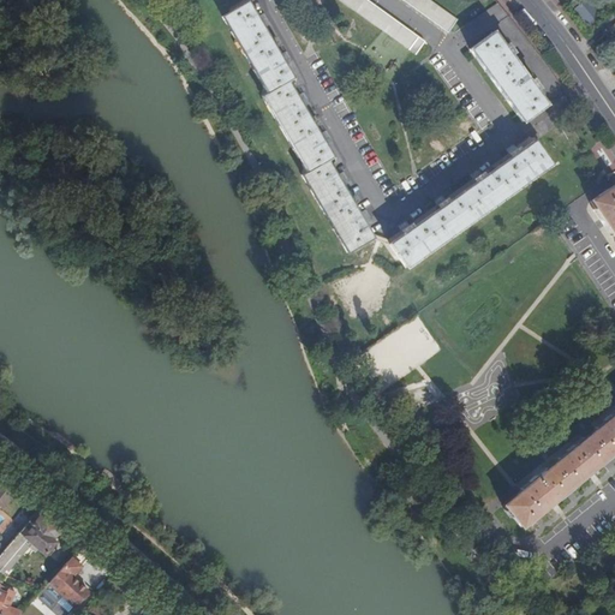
[(335,0),(416,58),(425,46),(362,0),(335,0)]
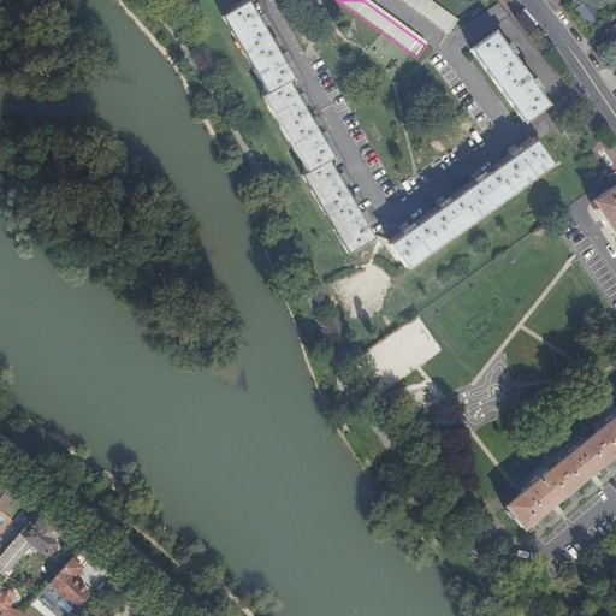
[(398,0),(449,36),(458,23),(426,0),(398,0)]
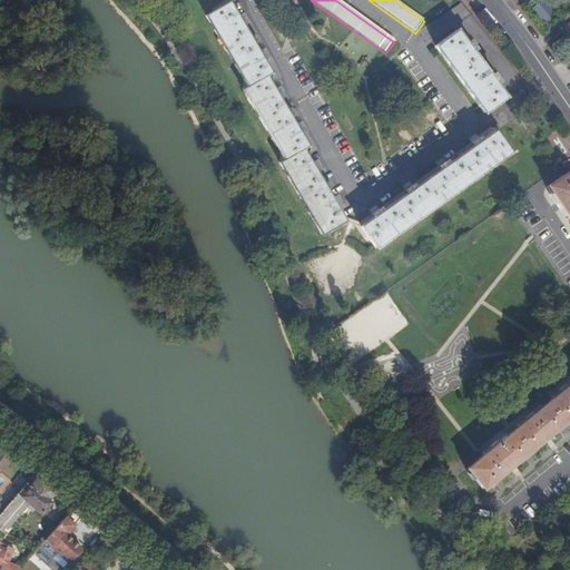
[(541,19),(548,13),(538,2),(532,7),(541,19)]
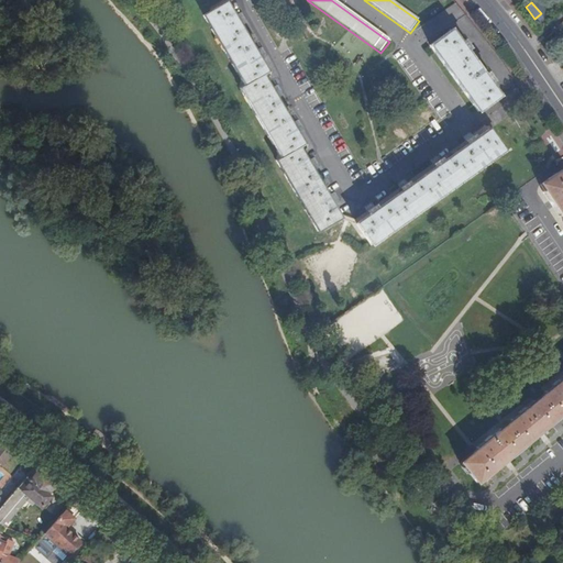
[(271,74),(263,59),(258,53),(242,25),(238,19),(230,4),(203,19),(245,89),(240,91),(282,161),(276,164),(318,234),(343,219),(334,205),(330,198),(313,169),(310,163),(302,150),(307,146),(298,132),(295,125),(278,98),(274,90),(266,77),(271,74)]
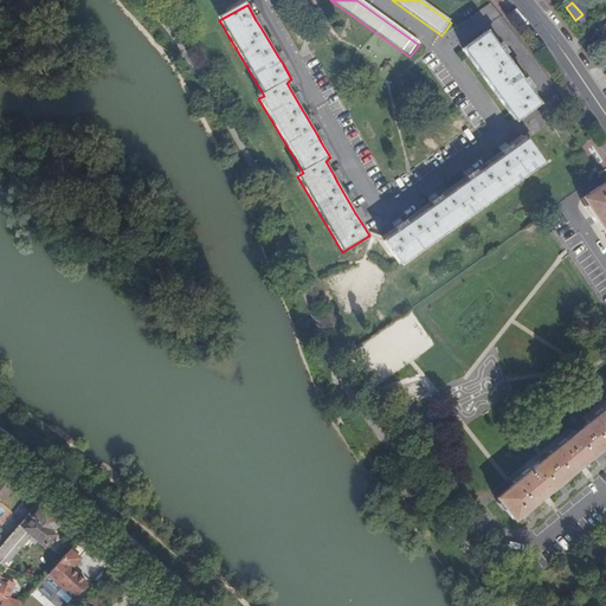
[(489,5),(472,14),(479,27),(497,18),(489,5)]
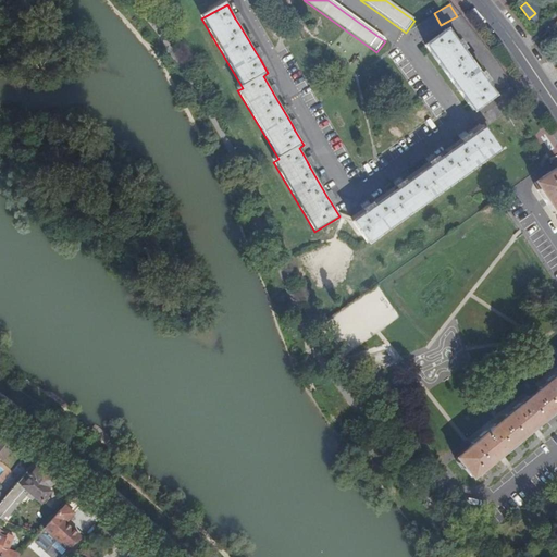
[(436,32),(442,24),(431,16),(425,24),(436,32)]
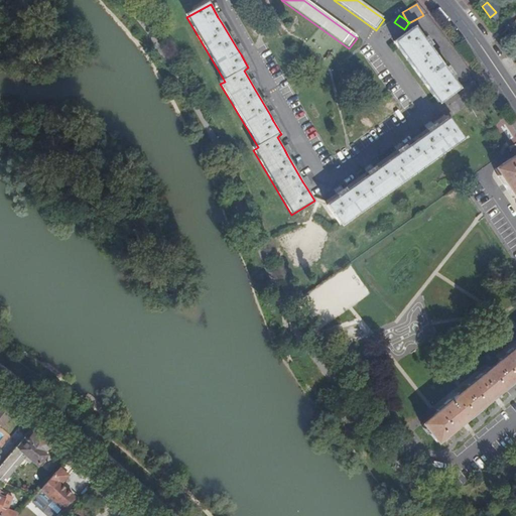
[(460,89),(452,77),(446,71),(429,46),(424,40),(416,28),(394,44),(437,105),(460,89)]
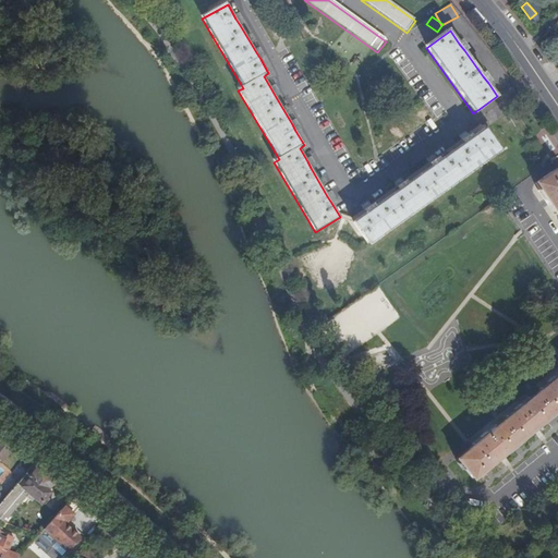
[(372,208),(364,213),(351,222),(368,245),(499,153),(482,129),(469,138),(462,143),(436,161),(429,167),(403,185),(397,190),(372,208)]
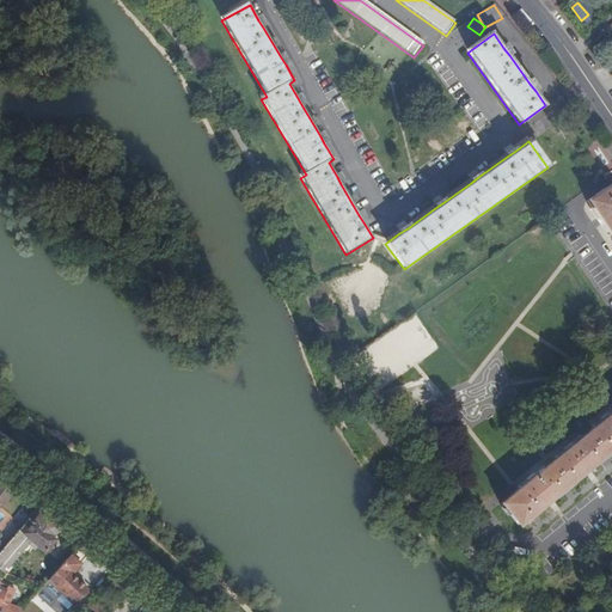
[(471,183),(478,177),(476,172),(467,178),(471,183)]
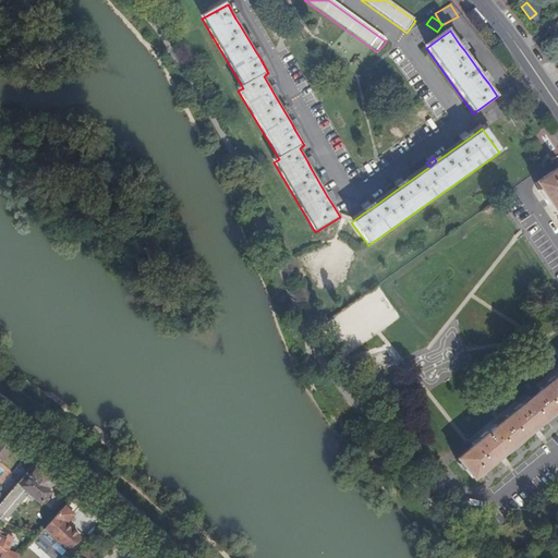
[(557,171),(535,185),(557,219),(557,378),(457,462),(473,483),(498,461),(499,462),(504,459),(502,458),(532,434),(533,435),(537,432),(536,431),(557,412),(557,171)]
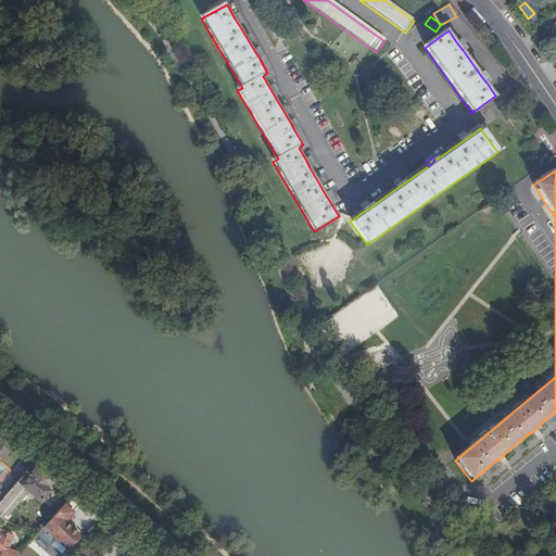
[(1,433),(0,434),(0,462),(0,463),(10,451),(16,456),(21,451),(16,447),(1,433)]
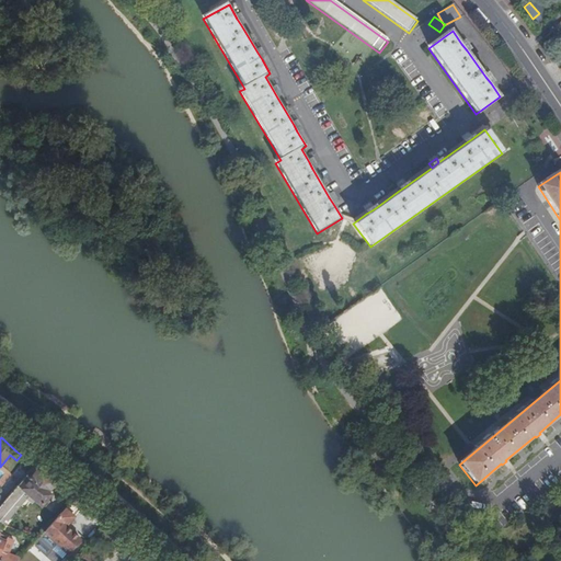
[(55,484),(35,467),(4,502),(0,506),(0,522),(24,493),(39,507),(48,497),(46,494),(55,484)]
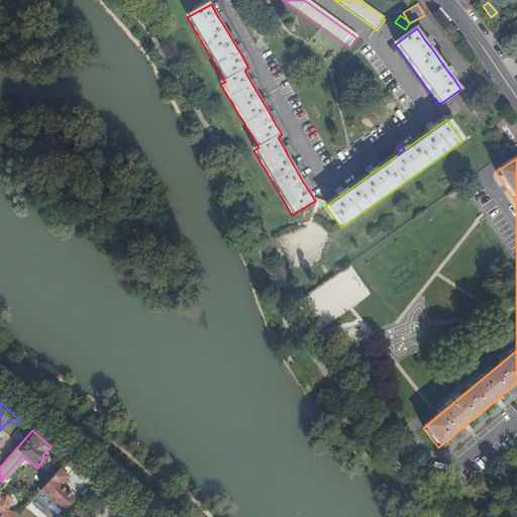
[(76,468),(67,460),(39,492),(42,496),(54,505),(62,512),(63,512),(73,500),(59,487),(76,468)]
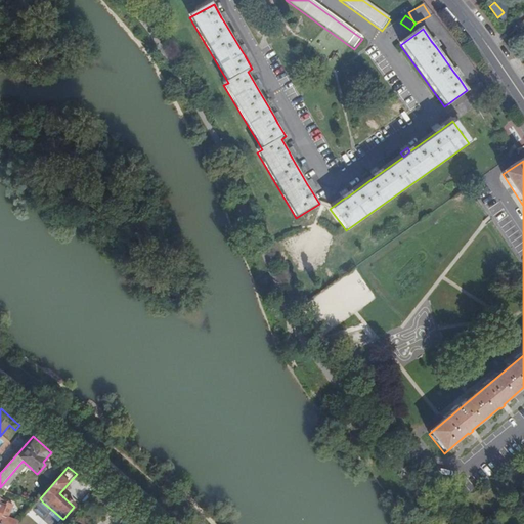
[(43,503),(40,498),(35,505),(39,508),(43,503)]
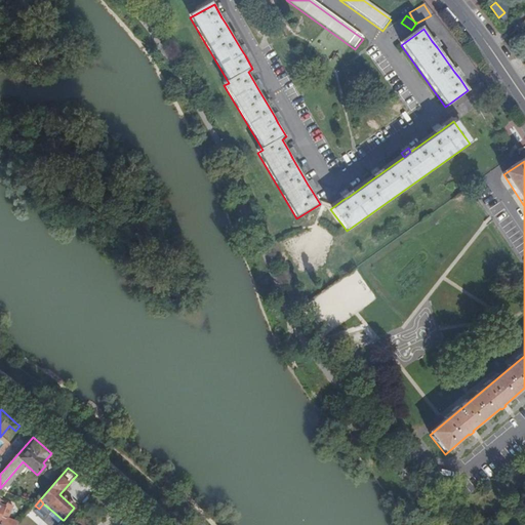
[(0,524),(17,524),(7,520),(8,518),(3,515),(5,508),(0,505),(0,501),(0,500),(0,524)]
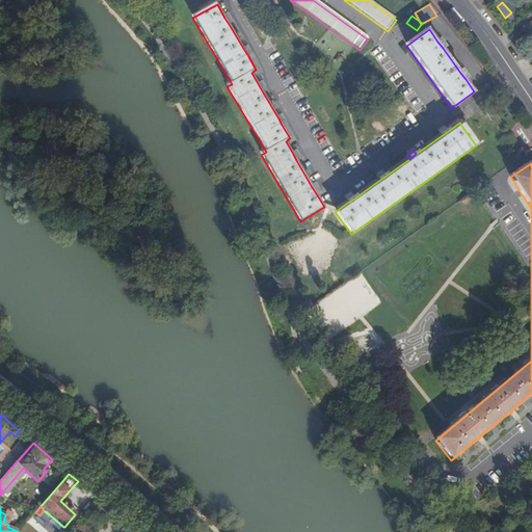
[(3,522),(8,525),(12,513),(6,511),(5,514),(3,522)]
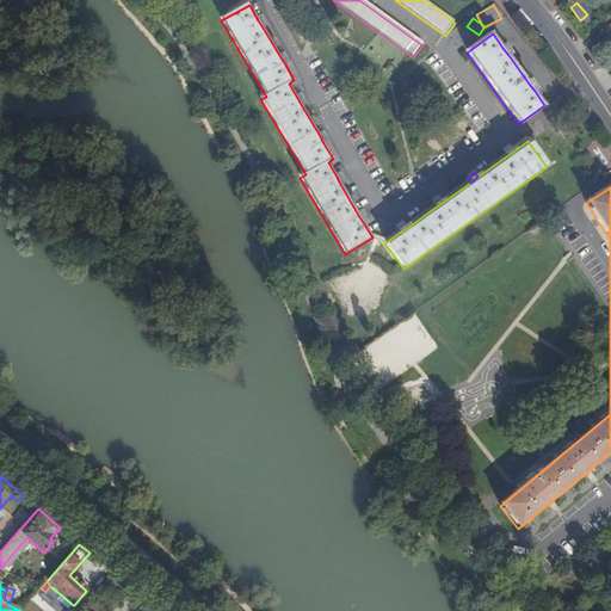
[(104,610),(110,605),(96,593),(80,610),(104,610)]
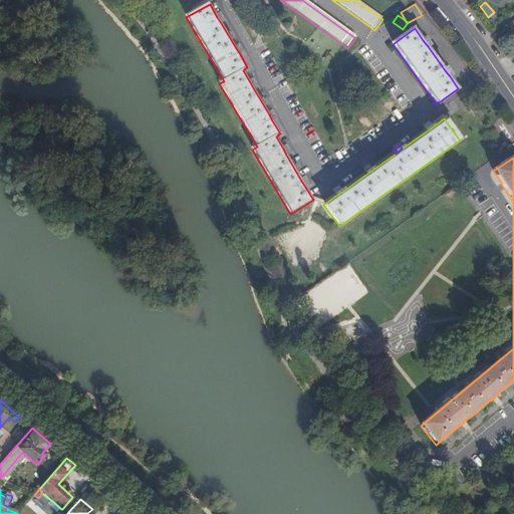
[(55,513),(56,513),(61,509),(53,502),(48,507),(55,513)]
